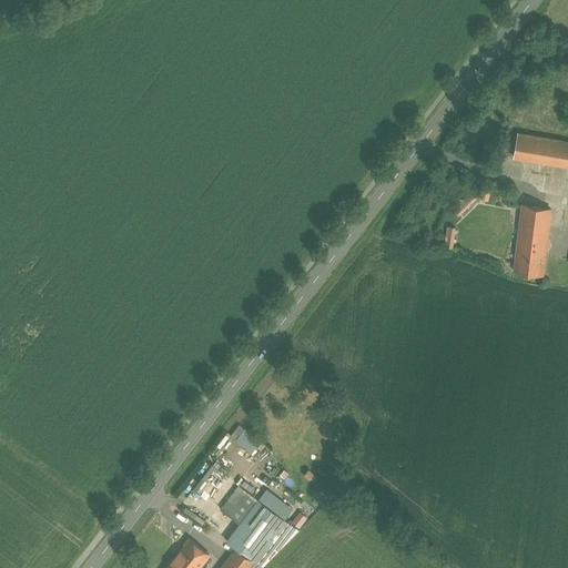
[(567,138),(520,131),(516,158),(567,165),(567,138)]
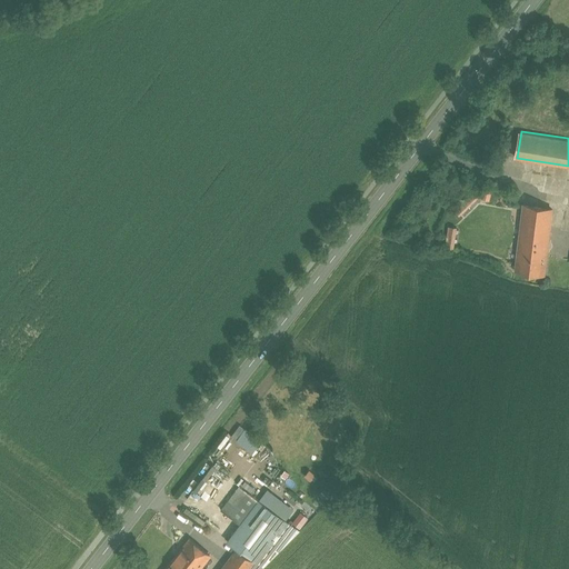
[(470,191),(453,210),(463,219),(480,200),(470,191)]
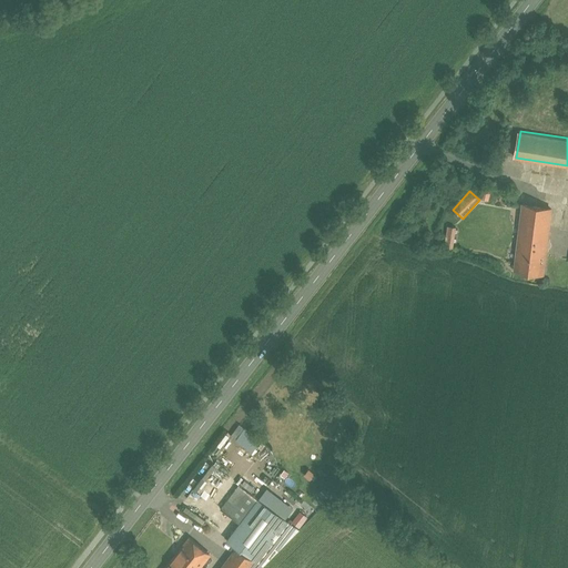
[(523,203),(515,269),(545,273),(553,206),(523,203)]
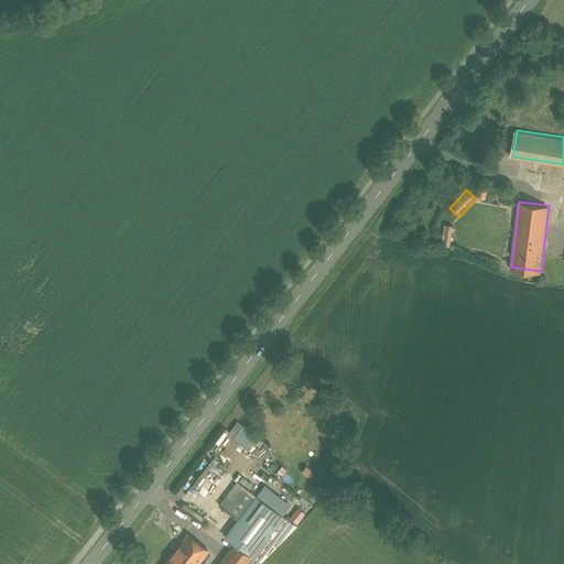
[(445,236),(443,247),(449,248),(453,228),(444,226),(443,235),(445,236)]
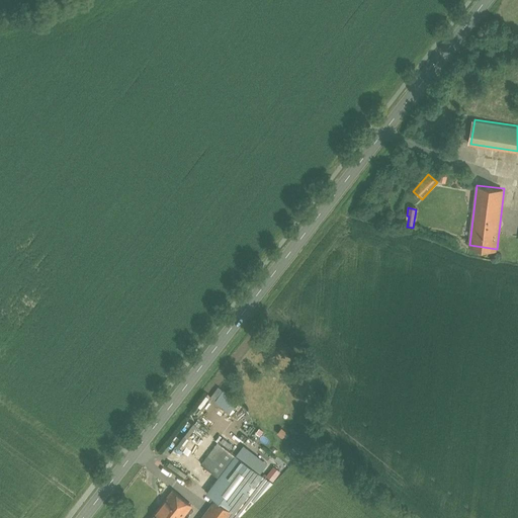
[(210,397),(231,412),(239,401),(219,385),(210,397)]
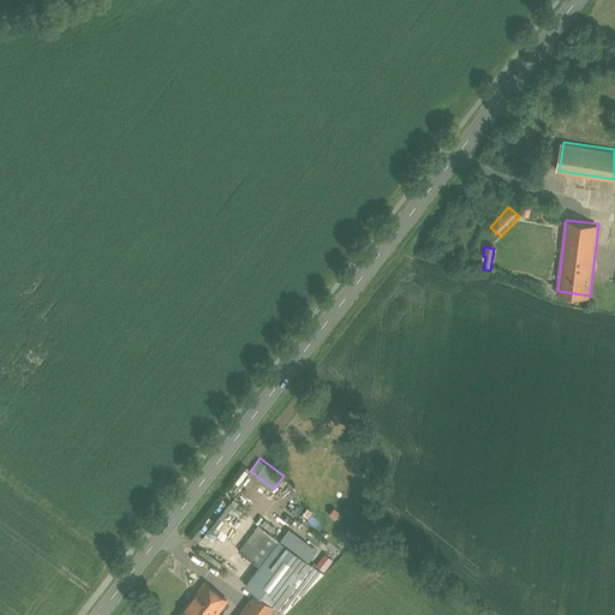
[(226,496),(237,503),(238,501),(236,500),(252,473),(244,467),(226,496)]
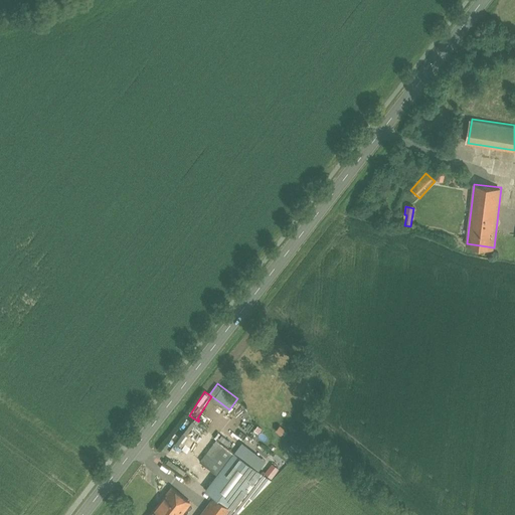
[(234,453),(216,440),(200,461),(217,475),(234,453)]
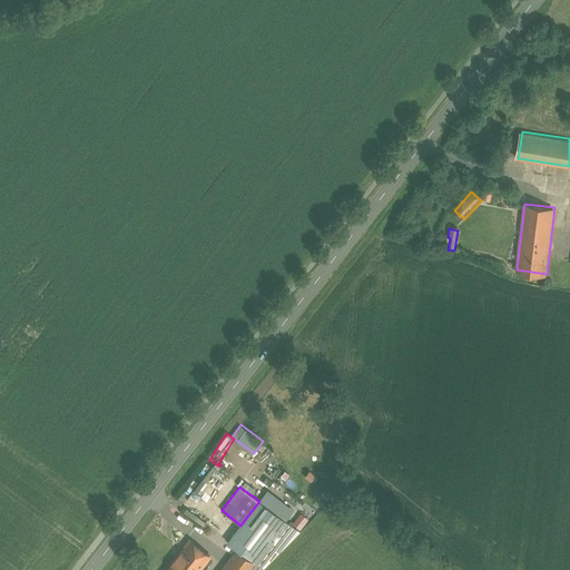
[(238,550),(223,569),(262,569),(300,532),(259,501),(241,526),(228,542),(238,550)]
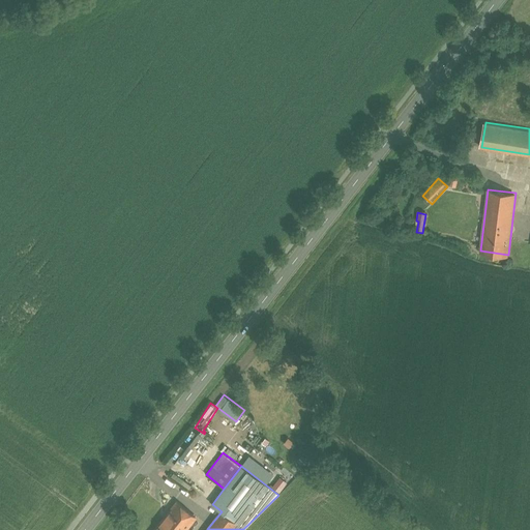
[(177,502),(154,529),(185,529),(196,518),(177,502)]
